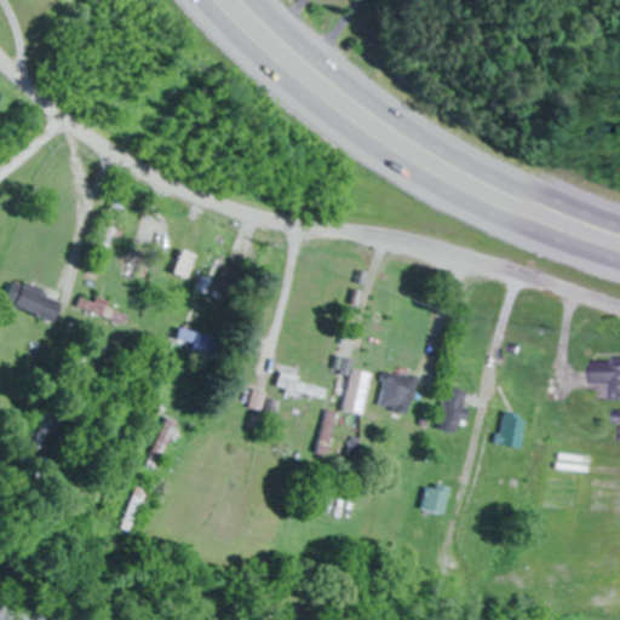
[(112,260),(122,222),(112,218),(99,257),(112,260)]
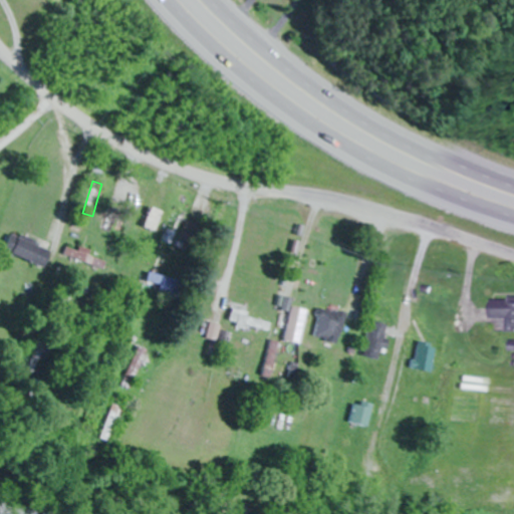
[(158,233),(168,213),(157,208),(148,229),(158,233)]
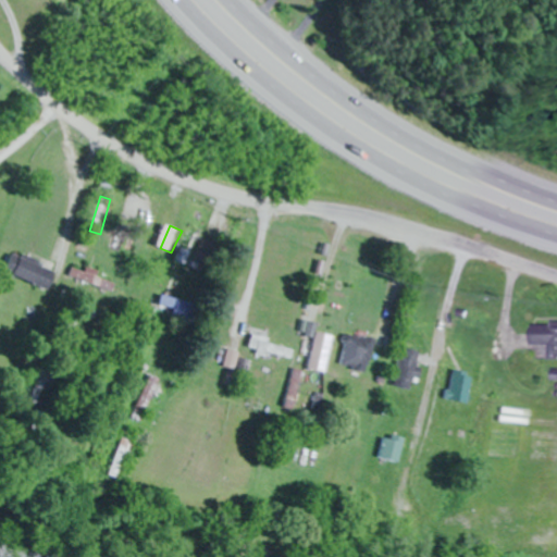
[(178,262),(189,267),(203,230),(193,225),(178,262)]
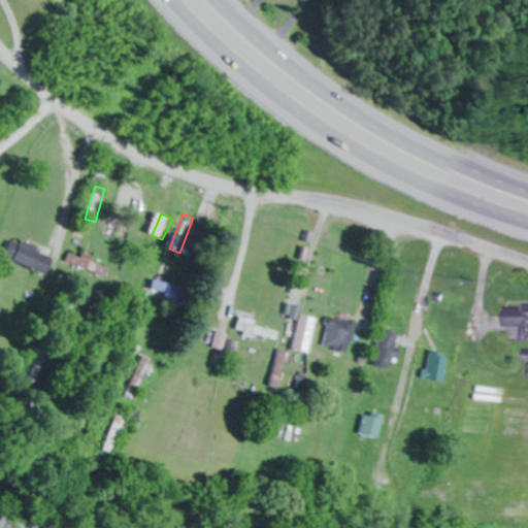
[(108,235),(116,239),(122,228),(114,224),(108,235)]
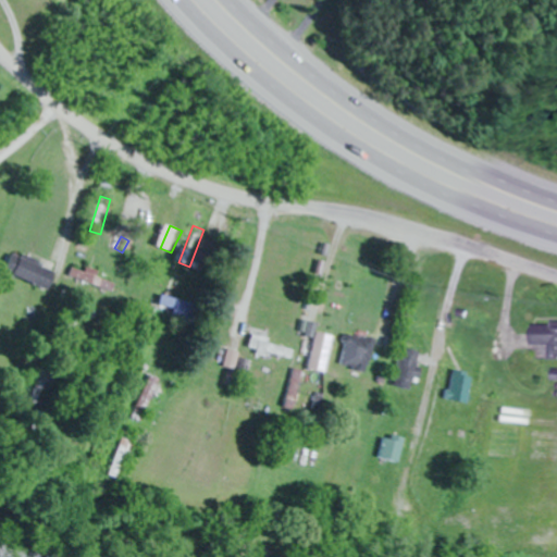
[(7,272),(50,291),(58,273),(14,254),(7,272)]
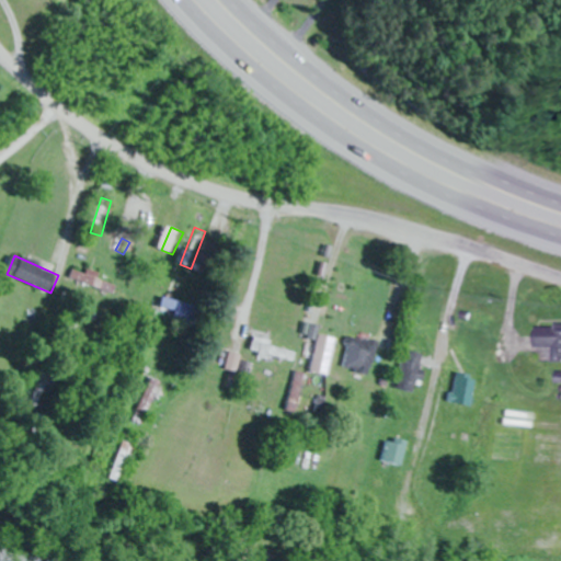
[(111,285),(76,268),(72,277),(107,294),(111,285)]
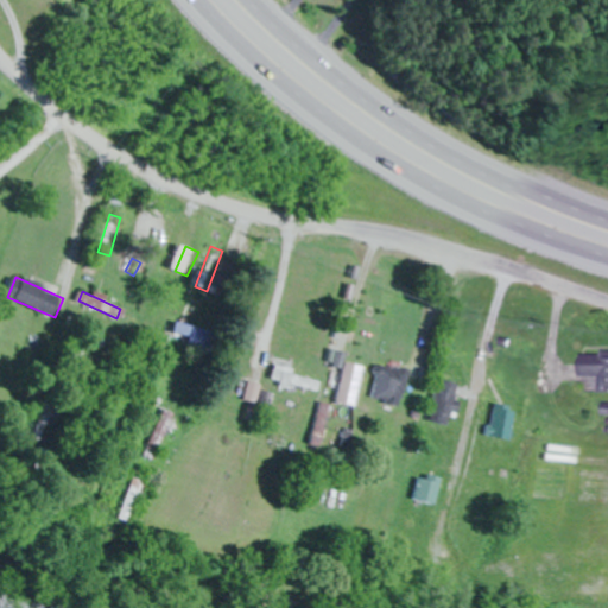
[(173,344),(213,352),(216,333),(177,325),(173,344)]
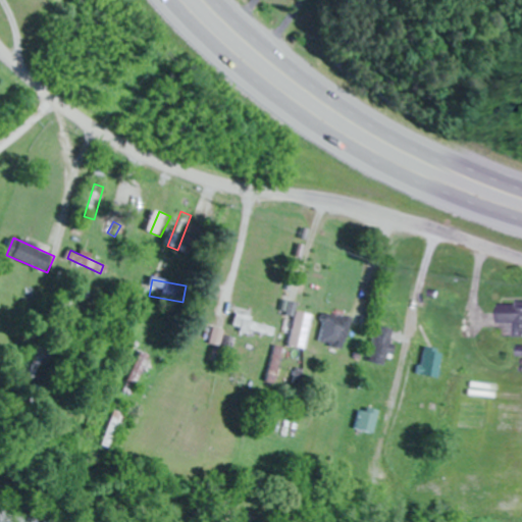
[(521,335),(521,303),(500,304),(500,324),(517,324),(517,336),(521,335)]
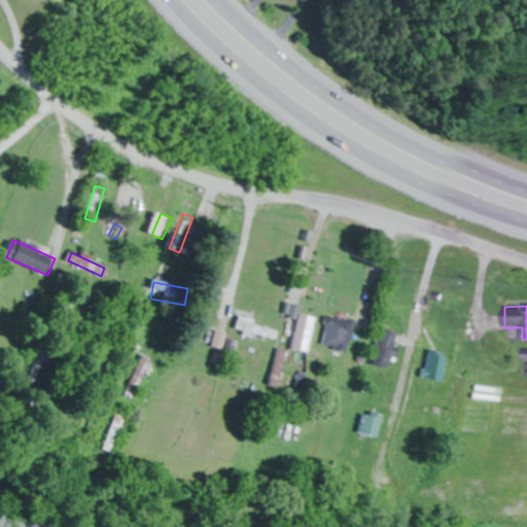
[(319,319),(304,314),(292,349),(309,354),(319,319)]
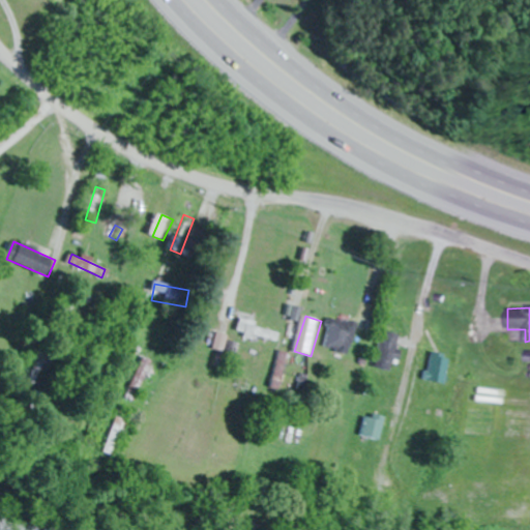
[(325,349),(353,354),(358,323),(330,318),(325,349)]
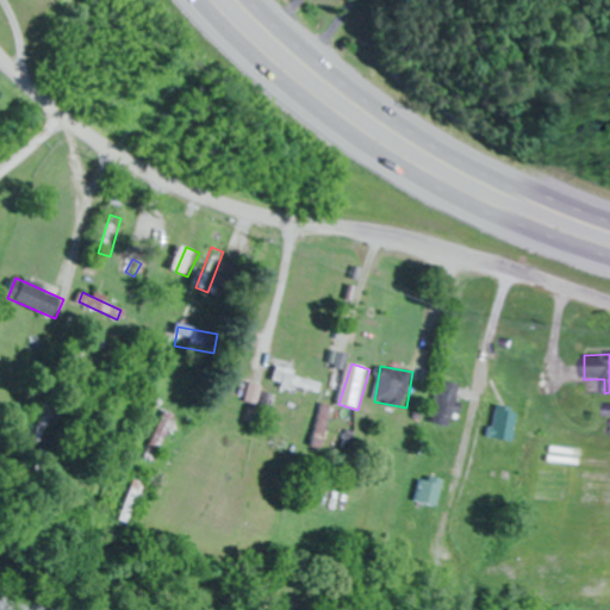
[(322,380),(296,380),(296,369),(277,369),(277,390),(322,390),(322,380)]
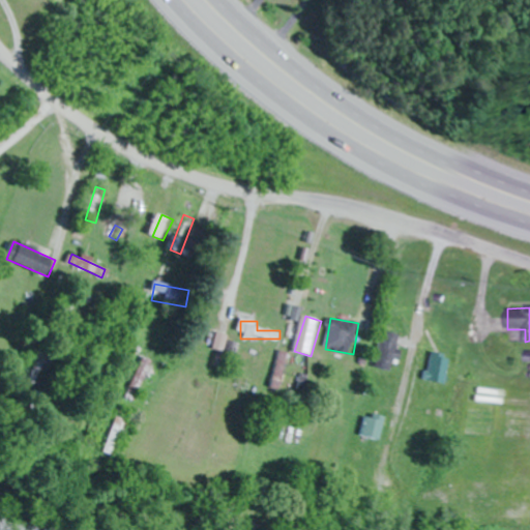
[(389,372),(405,339),(389,331),(373,364),(389,372)]
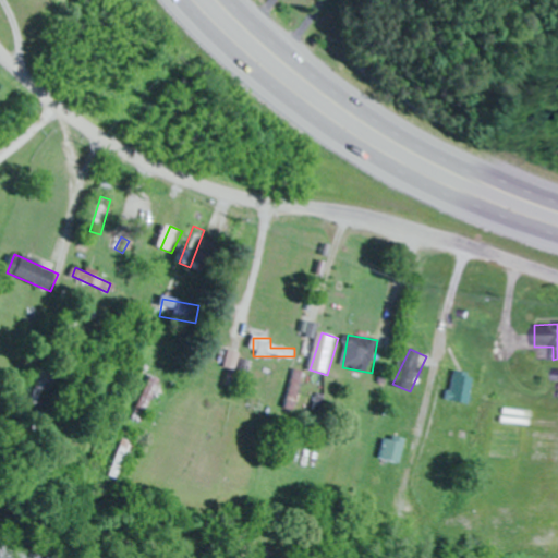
[(130,420),(141,424),(159,380),(148,376),(130,420)]
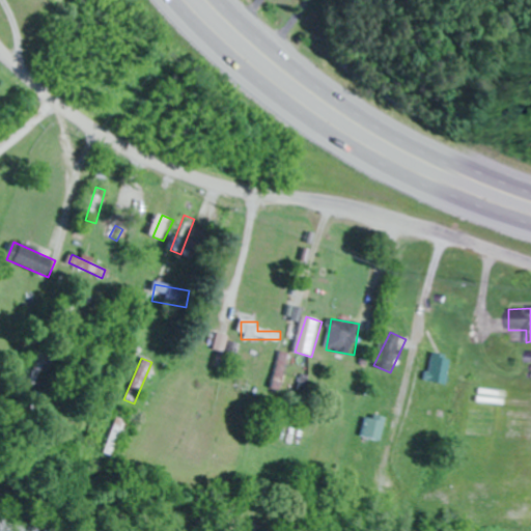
[(448,383),(448,358),(431,358),(431,383),(448,383)]
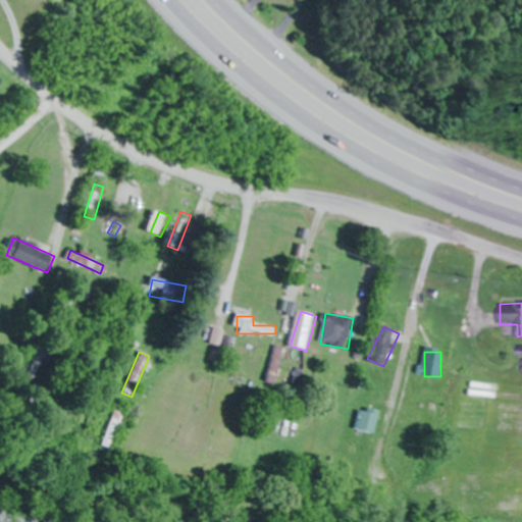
[(378,413),(359,410),(356,430),(376,433),(378,413)]
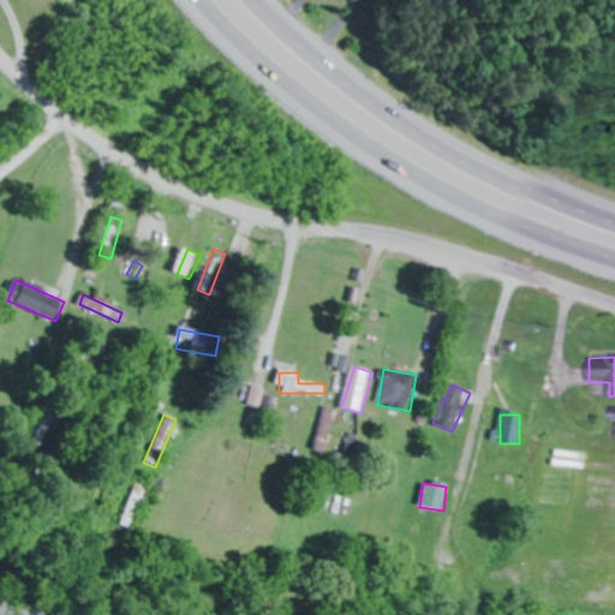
[(131,530),(147,489),(135,485),(119,525),(131,530)]
